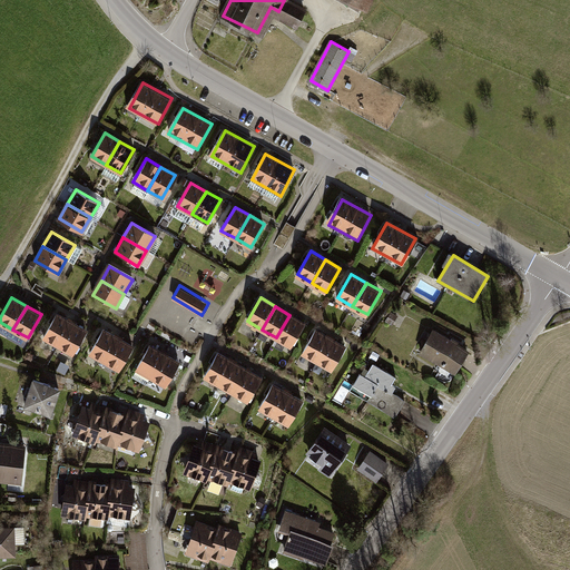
[(43,336),(58,344),(72,322),(57,313),(43,336)]
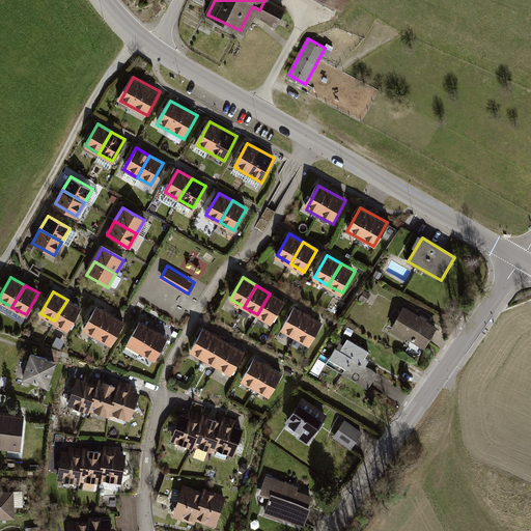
[(257,314),(271,323),(283,301),(270,294),(257,314)]
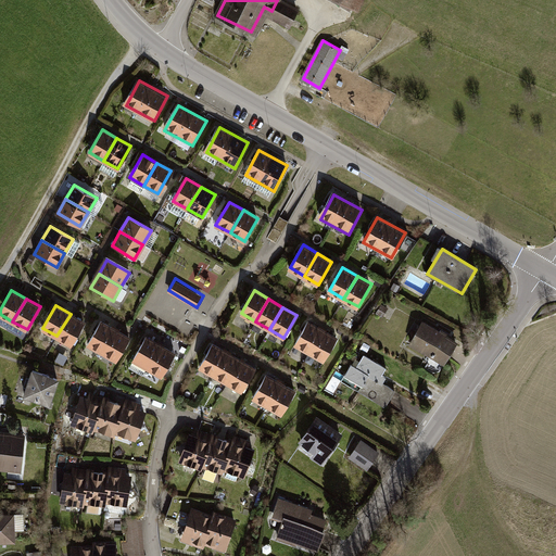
[(57,336),(72,344),(85,321),(71,314),(57,336)]
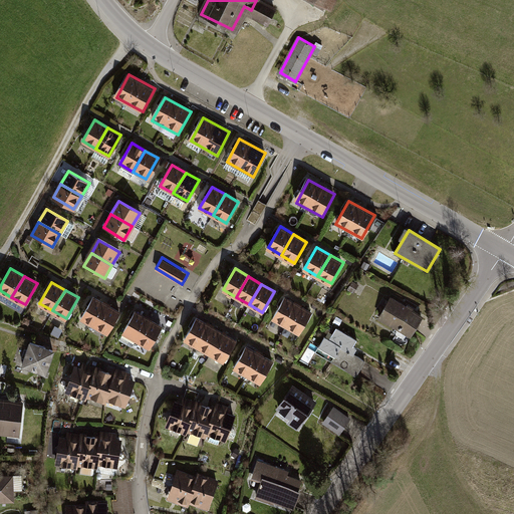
[(81,317),(94,325),(106,304),(93,296),(81,317)]
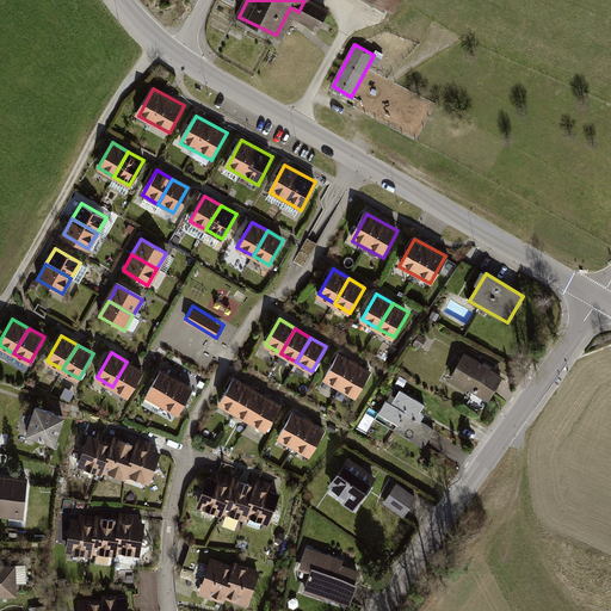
[(323,380),(339,388),(355,363),(338,355),(323,380)]
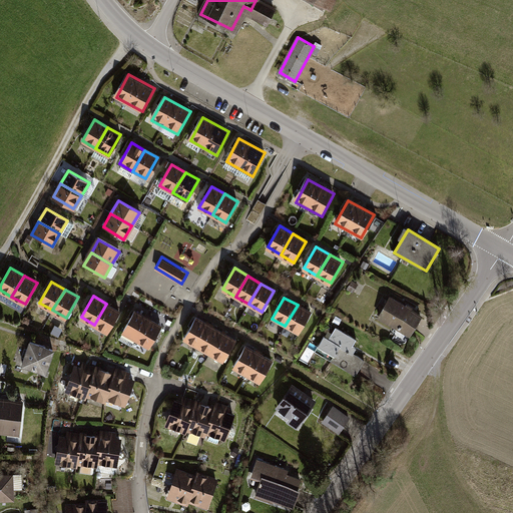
[(390,298),(379,317),(410,335),(421,316),(390,298)]
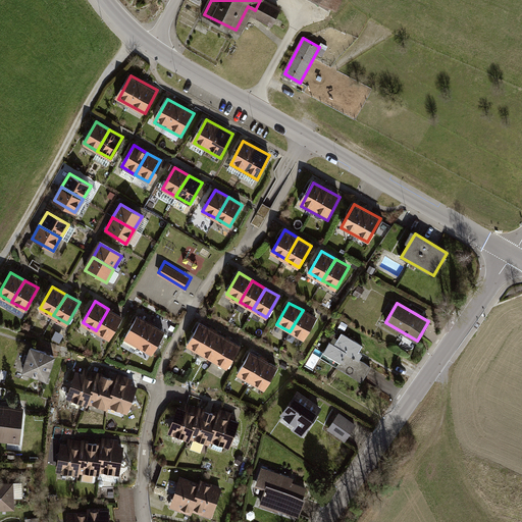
[(96,330),(109,337),(121,317),(108,309),(96,330)]
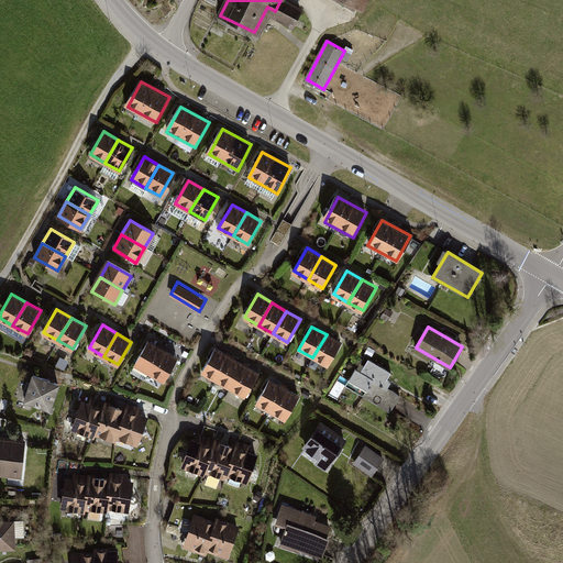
[(312,357),(328,366),(341,343),(327,334),(312,357)]
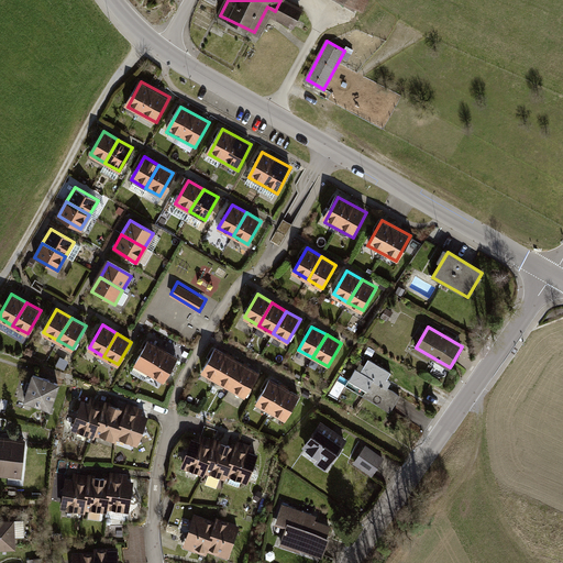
[(134,363),(148,372),(163,349),(147,341),(134,363)]
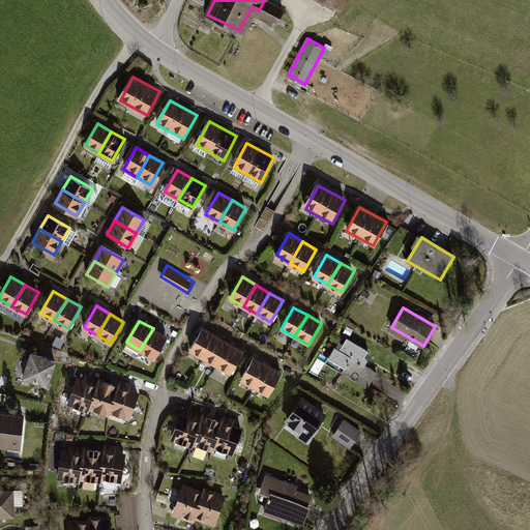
[(190,349),(204,356),(216,335),(203,327),(190,349)]
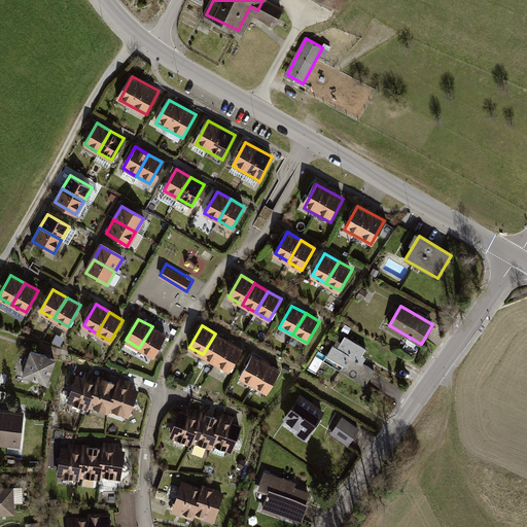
[(139,348),(153,356),(166,335),(152,326),(139,348)]
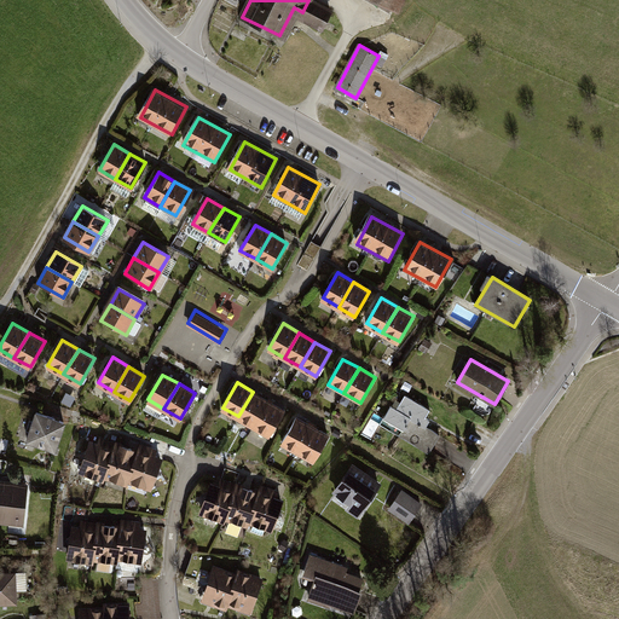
[(238,416),(254,426),(268,400),(253,392),(238,416)]
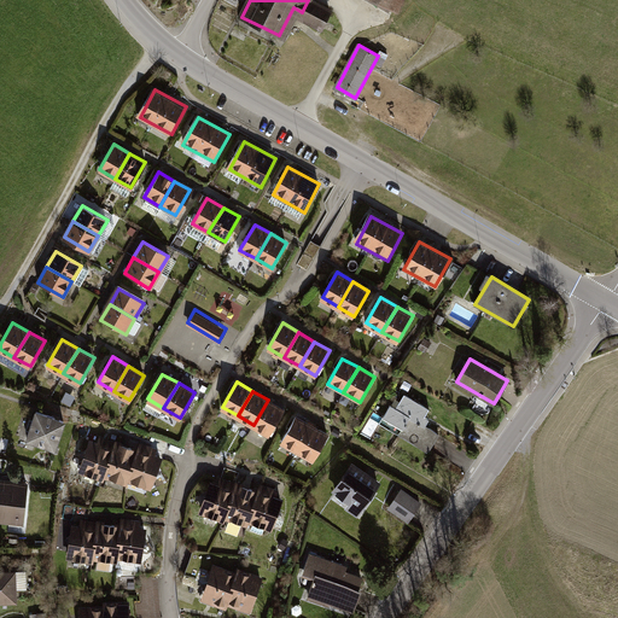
[(404,394),(396,408),(390,404),(384,417),(389,419),(385,425),(429,450),(439,433),(421,423),(430,408),(404,394)]
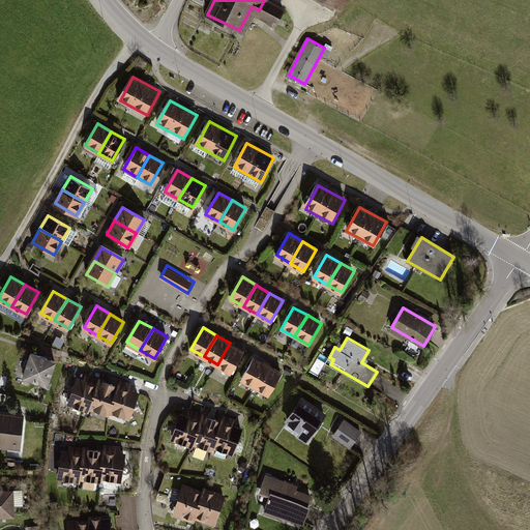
[(217,364),(231,373),(243,351),(230,343),(217,364)]
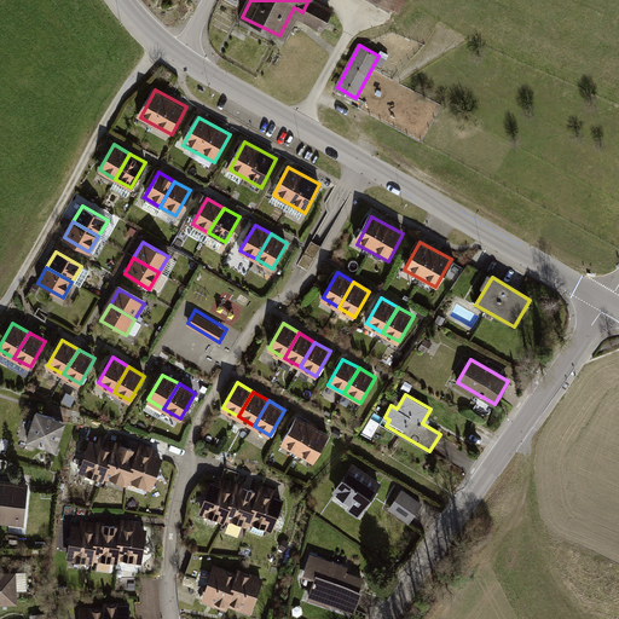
[(36,412),(25,440),(53,450),(64,422),(36,412)]
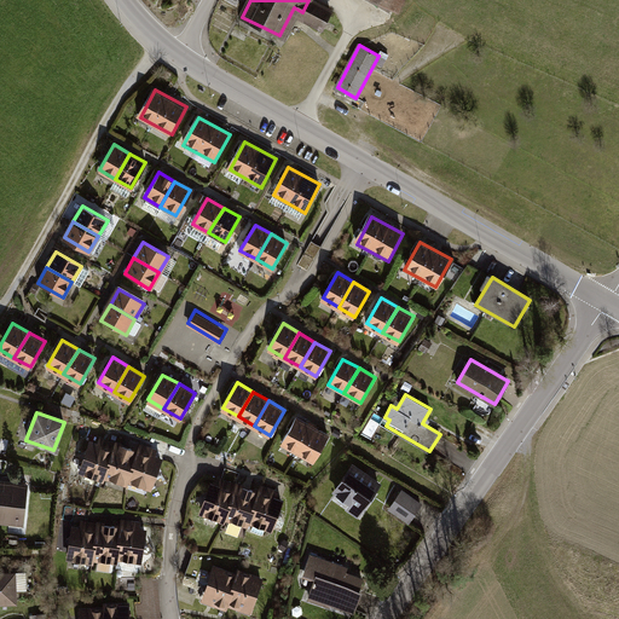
[(282,441),(298,451),(312,426),(296,417),(282,441)]
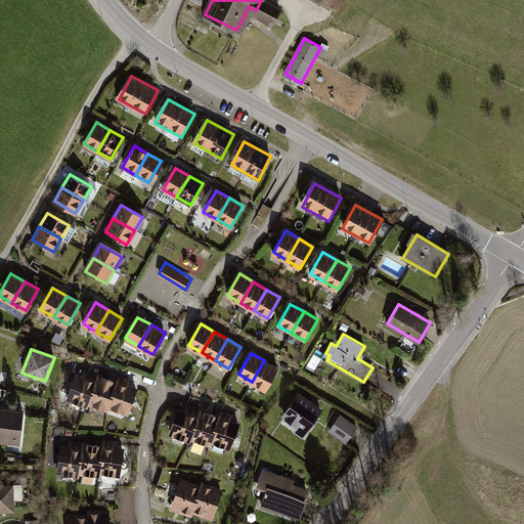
[(252,382),(265,390),(277,368),(264,360),(252,382)]
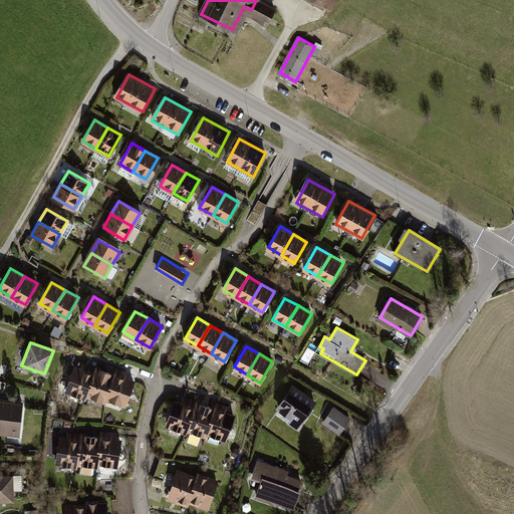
[(79,360),(66,390),(101,405),(103,401),(121,408),(135,377),(115,370),(113,375),(79,360)]
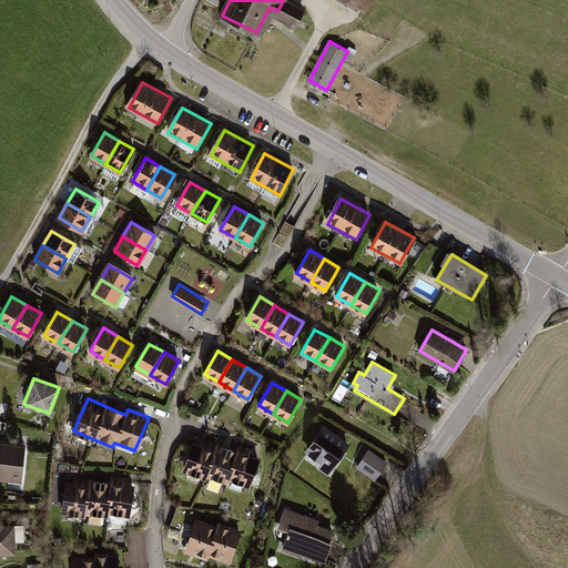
[(348,444),(322,426),(303,452),(320,463),(316,467),(326,475),(348,444)]
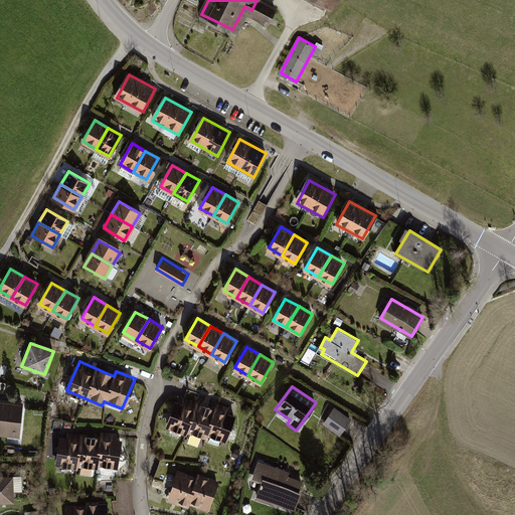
[(0,399),(0,434),(19,436),(22,401),(0,399)]
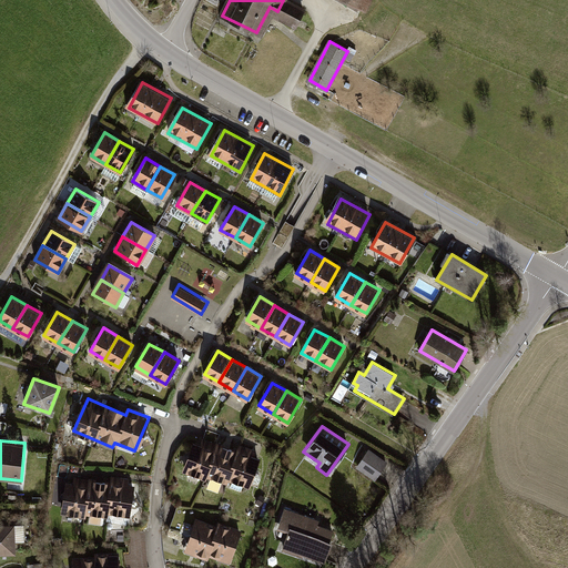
[(195,442),(183,470),(209,480),(211,476),(226,483),(227,480),(244,487),(257,456),(235,447),(234,450),(219,444),(215,449),(195,442)]
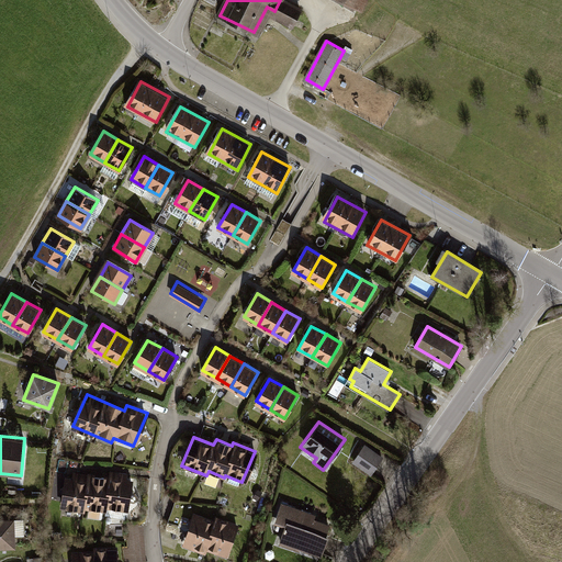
[(366,446),(352,463),(371,476),(383,458),(366,446)]
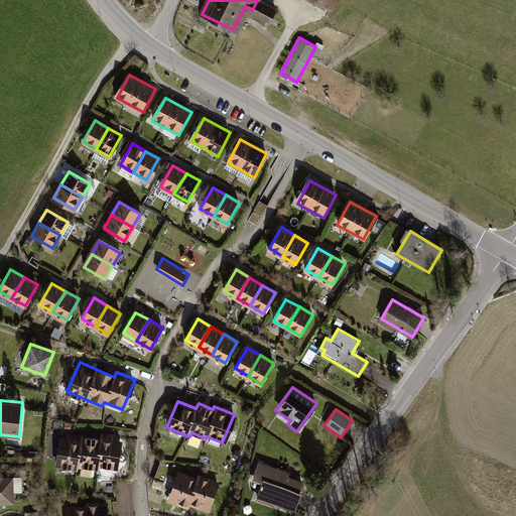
[(62,435),(57,467),(92,473),(94,467),(115,471),(121,439),(98,435),(97,441),(62,435)]
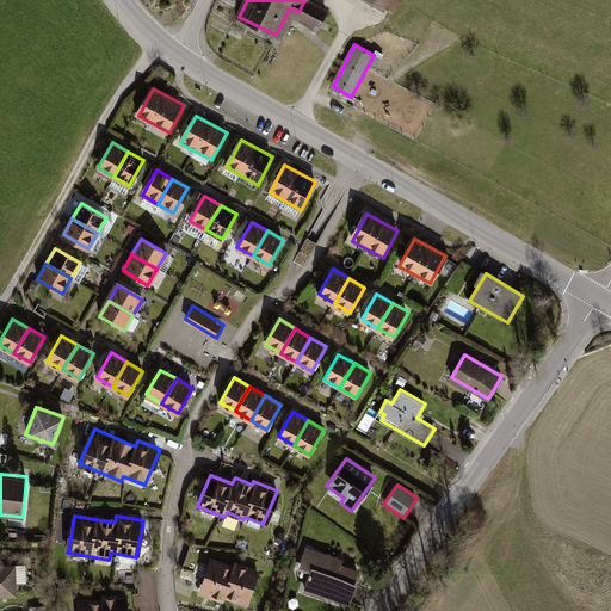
[(313,556),(301,597),(349,610),(360,571),(313,556)]
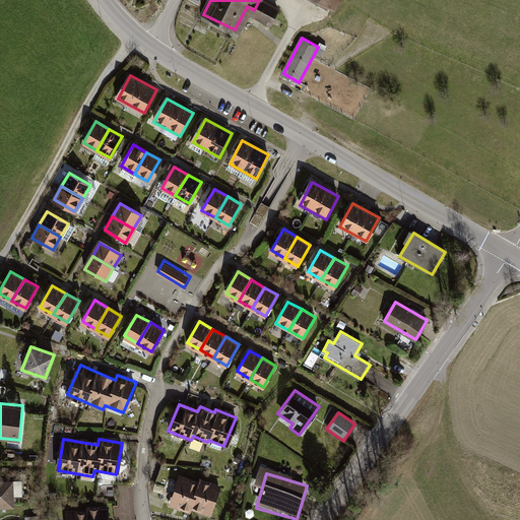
[(181,478),(171,505),(190,512),(192,507),(209,513),(218,489),(200,481),(199,485),(181,478)]
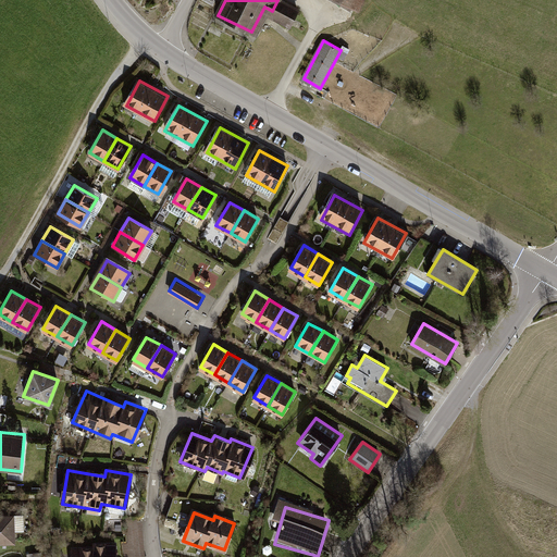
[(15,516),(0,516),(0,545),(16,545),(15,516)]
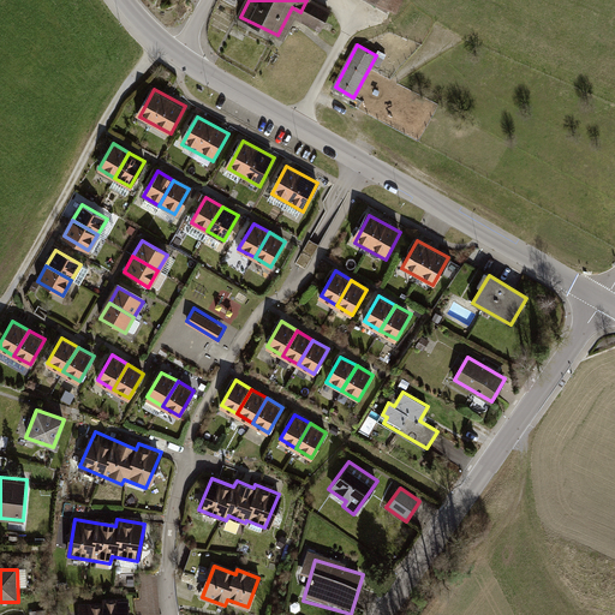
[(102,607),(79,607),(78,614),(127,614),(129,602),(102,602),(102,607)]
